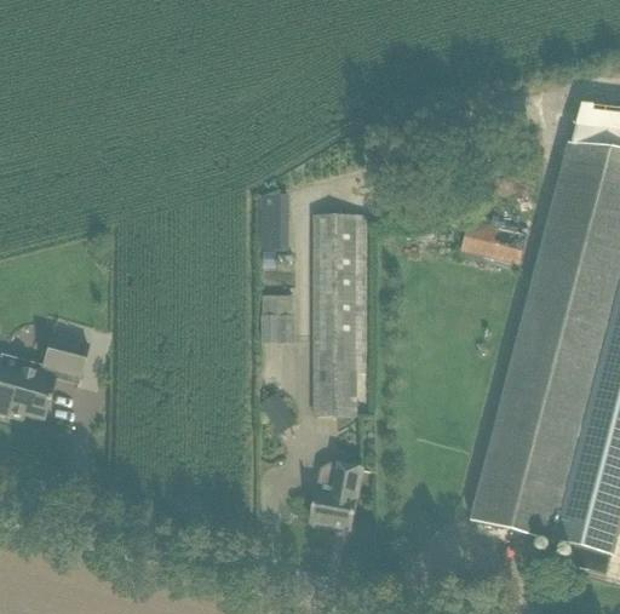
[(475,517),(551,538),(619,275),(619,130),(577,125),(481,494),(475,517)]
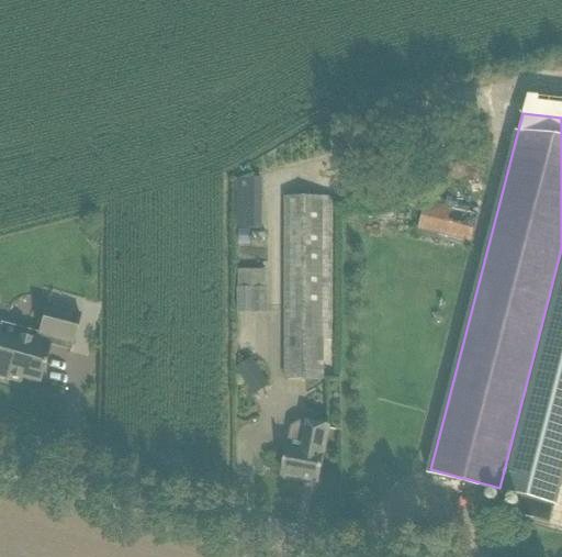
[(261,177),(236,176),(236,216),(262,216),(261,177)]
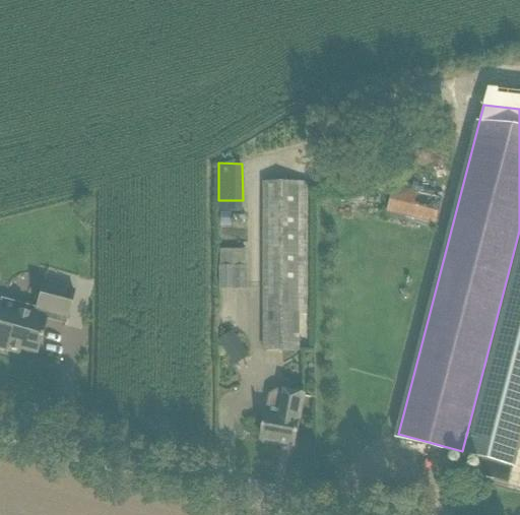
[(263,180),(263,347),(300,347),(300,312),(306,312),(306,180),(282,180),(263,180)]
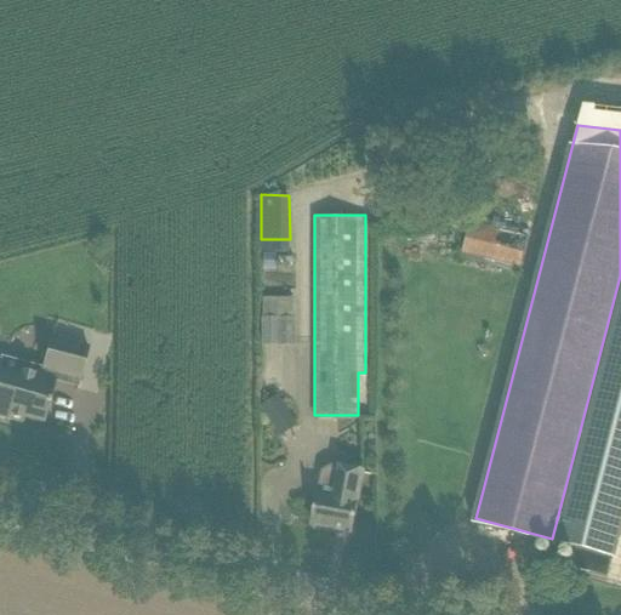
[(474,260),(476,257),(518,268),(527,232),(469,217),(462,249),(460,256),(474,260)]
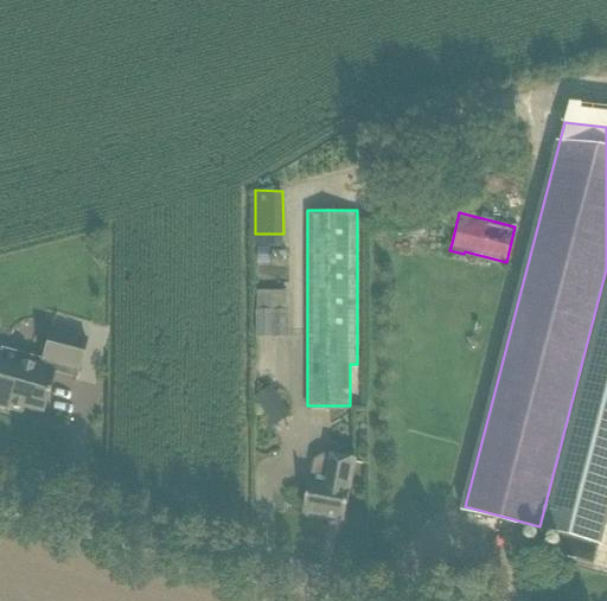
[(606,280),(549,504),(543,528),(563,532),(558,551),(594,560),(605,519),(606,509),(606,280)]
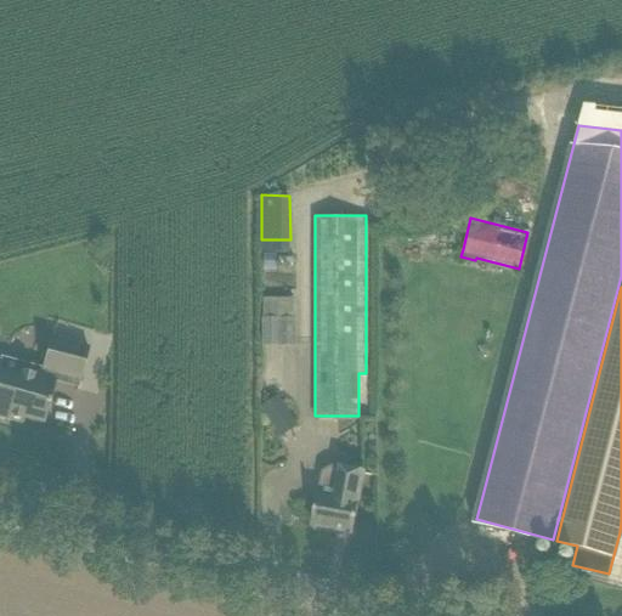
[(263,315),(263,343),(295,342),(295,315),(278,315),(278,297),(263,297),(263,315)]
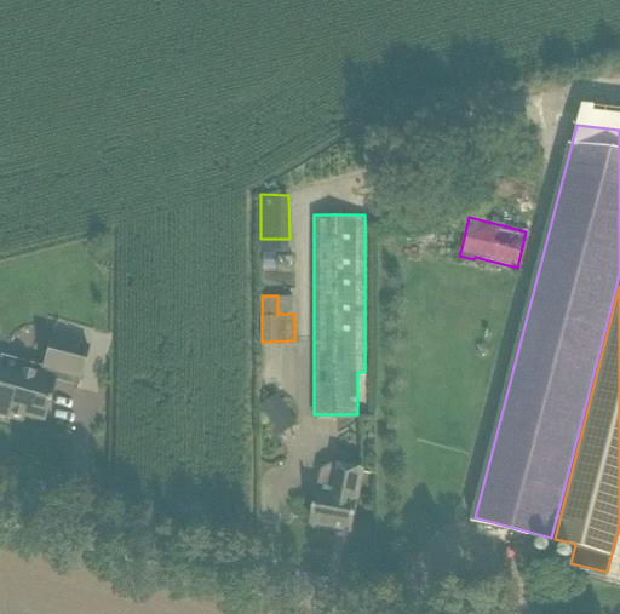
[(0,412),(9,414),(10,409),(42,418),(53,377),(76,383),(87,344),(49,333),(40,363),(0,351),(0,412)]
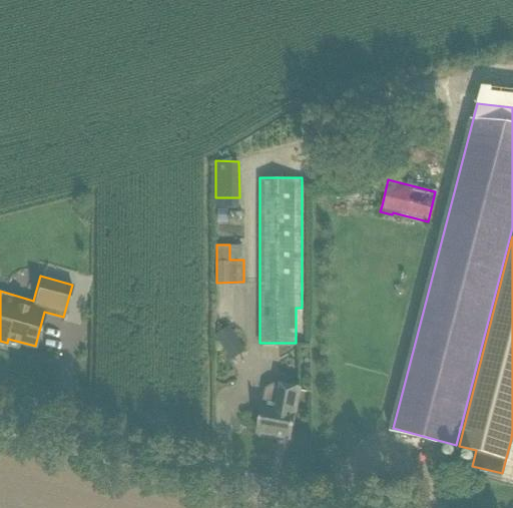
[(216,331),(230,357),(246,348),(232,322),(216,331)]
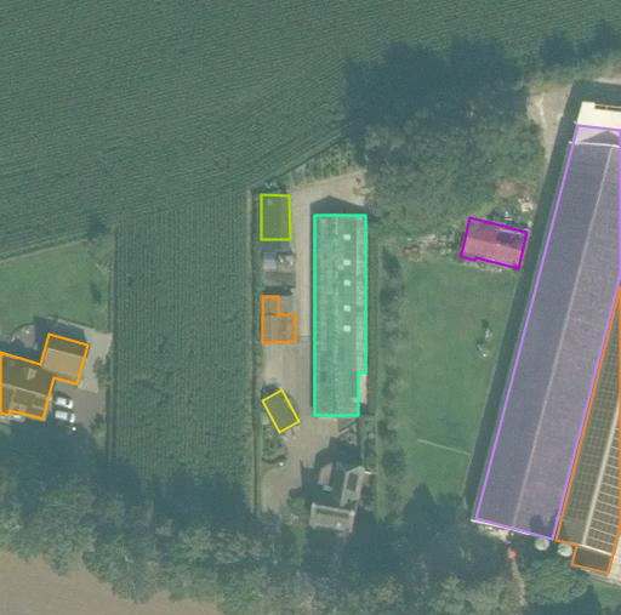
[(312,520),(352,528),(363,468),(329,462),(322,467),(312,520)]
